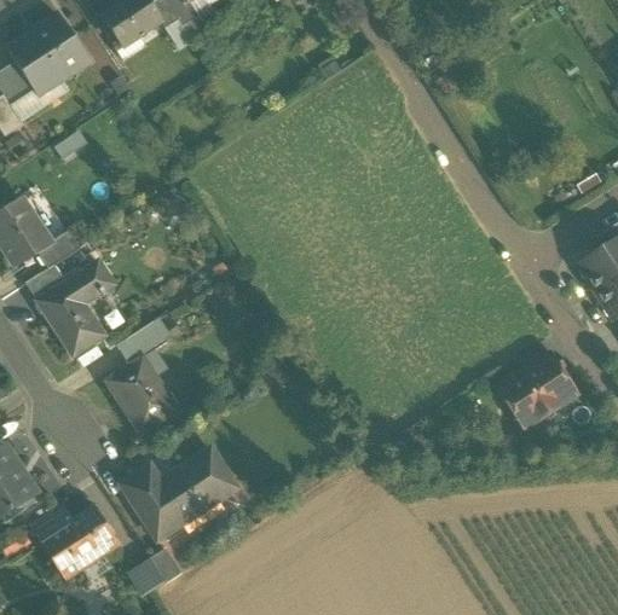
[(100,13),(122,47),(125,46),(120,40),(134,30),(138,36),(162,22),(162,21),(151,3),(149,0),(122,0),(117,4),(117,3),(116,4),(117,5),(103,15),(102,13),(100,13)]
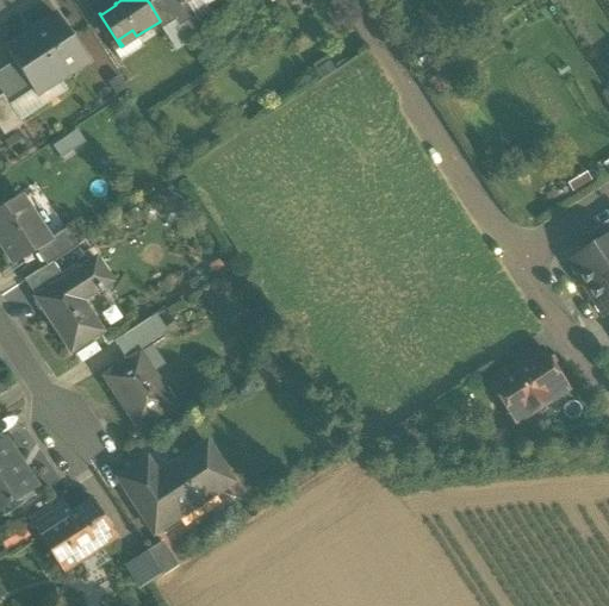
[(163,27),(176,19),(163,0),(153,0),(149,2),(160,20),(160,22),(163,27)]
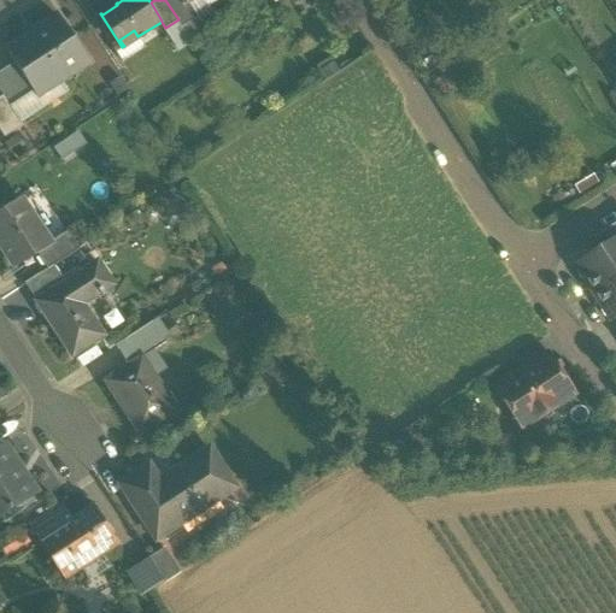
[(165,0),(179,19),(182,25),(198,15),(188,0),(187,1),(186,0),(165,0)]
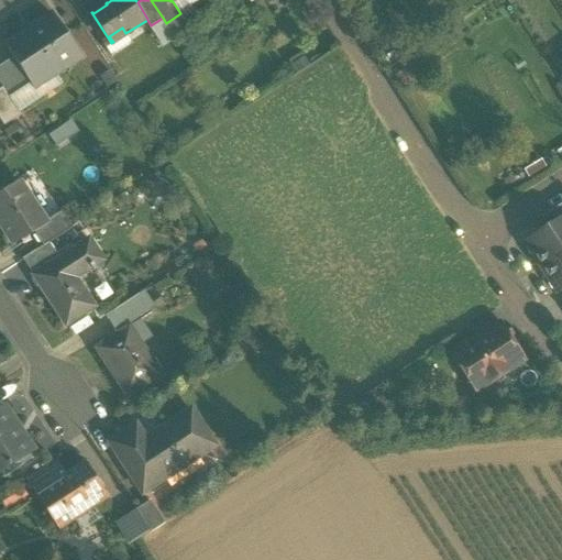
[(14,55),(32,81),(53,67),(55,72),(81,54),(56,15),(28,33),(25,31),(7,43),(14,55)]
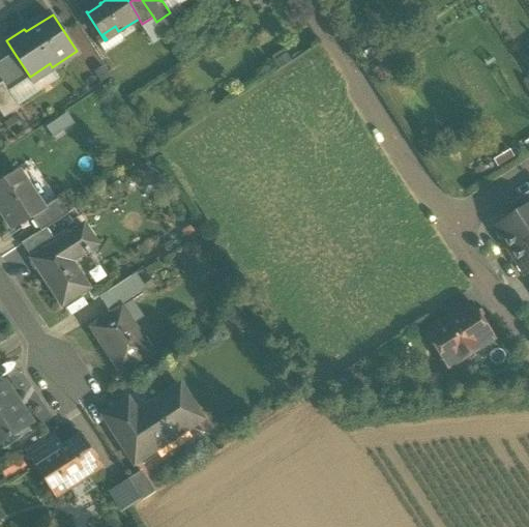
[(103,34),(107,39),(118,31),(115,26),(103,34)]
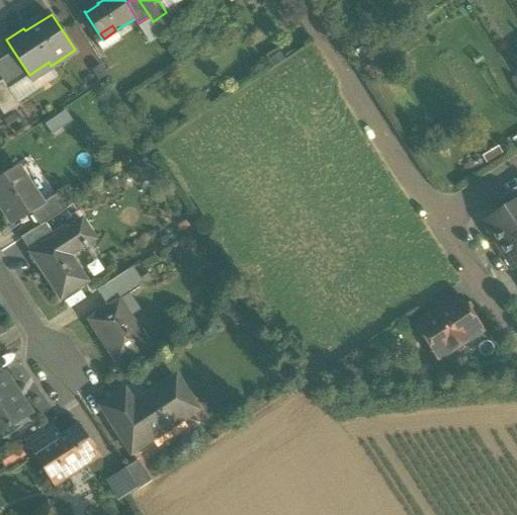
[(0,59),(0,73),(9,88),(29,75),(13,51),(0,59)]
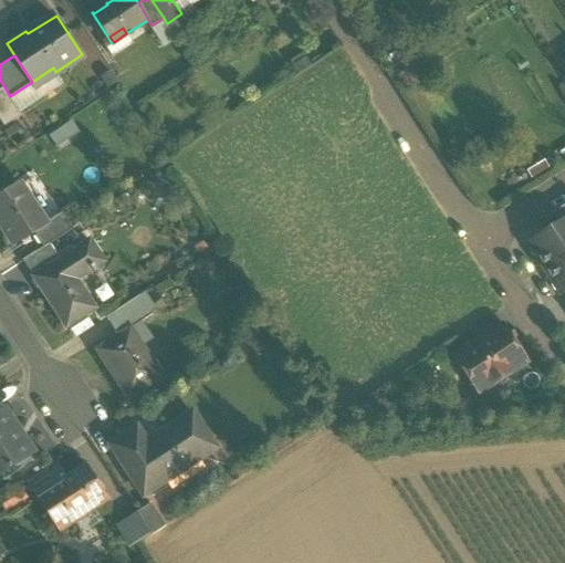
[(32,82),(34,85),(55,72),(53,68),(32,82)]
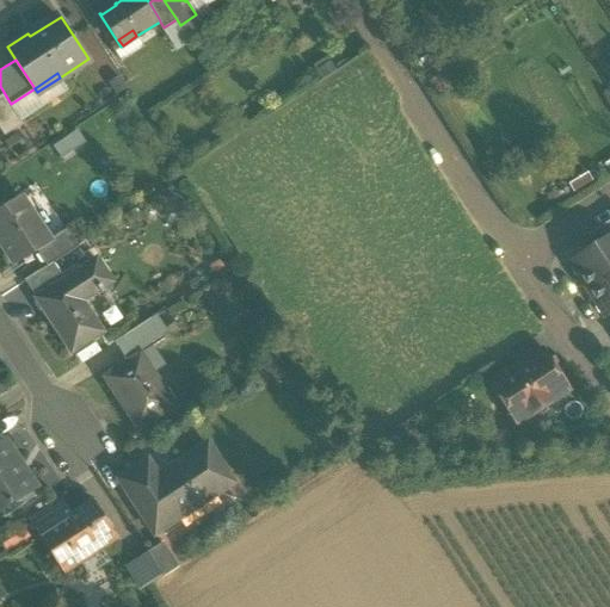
[(0,122),(4,128),(19,117),(0,87),(0,122)]
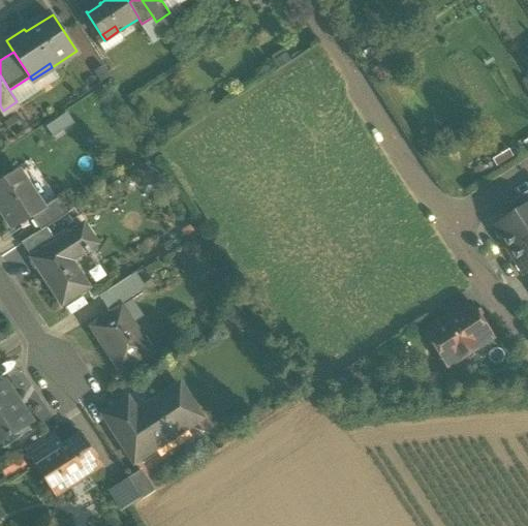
[(0,182),(0,207),(13,227),(32,215),(44,207),(43,206),(20,169),(0,182)]
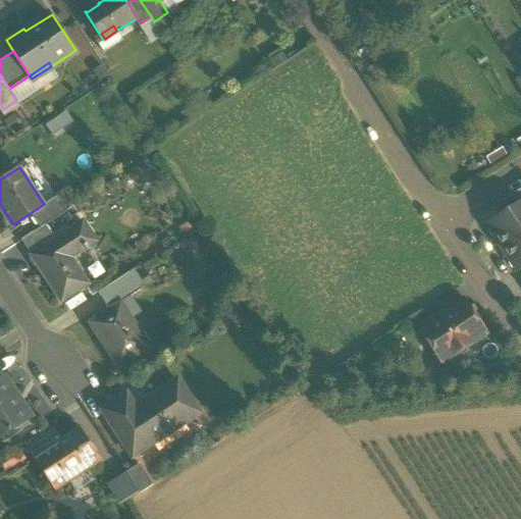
[(520,187),(503,199),(509,209),(520,201),(520,187)]
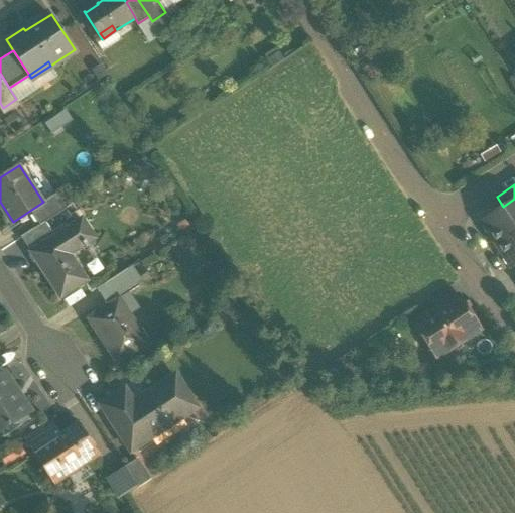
[(31,210),(40,223),(45,220),(67,206),(57,190),(42,201),(43,202),(31,210)]
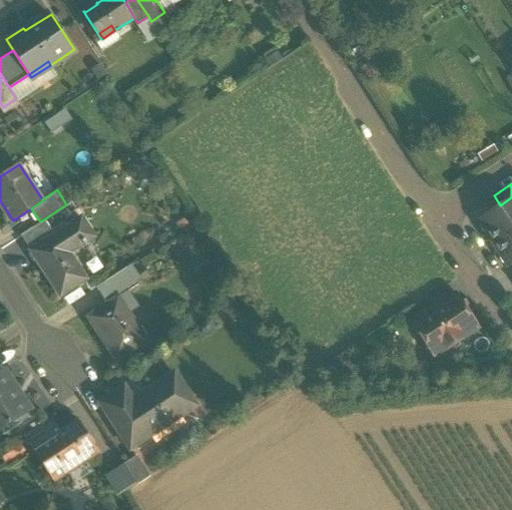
[(494,239),(494,241),(511,229),(511,197),(500,205),(480,218),(490,234),(494,232),(497,237),(494,239)]
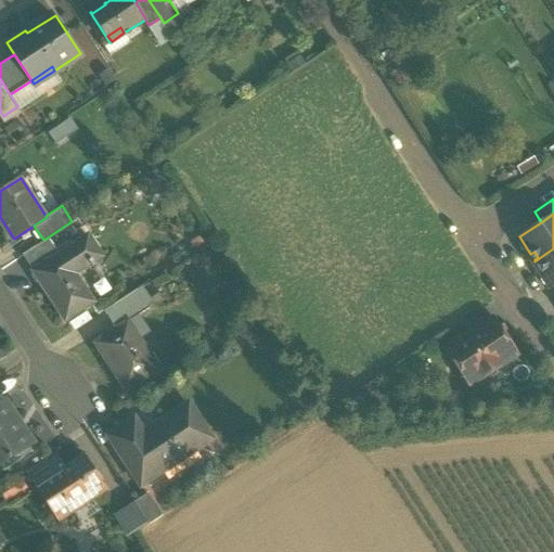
[(34,269),(66,319),(93,300),(74,270),(101,253),(89,233),(59,253),(34,269)]
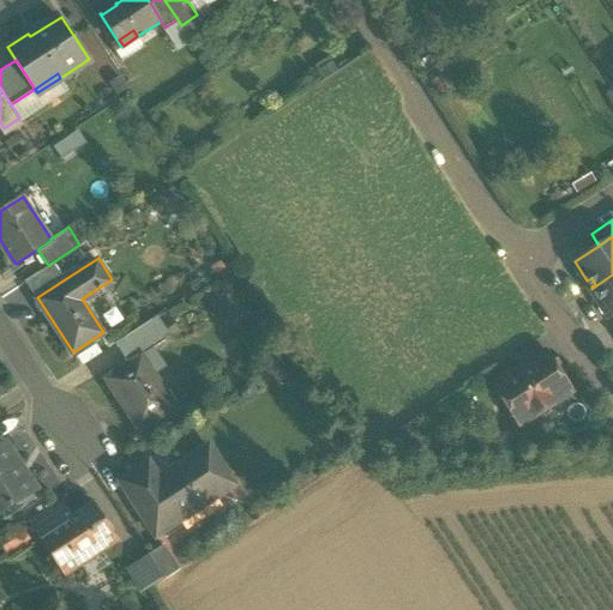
[(65,279),(54,261),(48,265),(25,279),(37,297),(65,279)]
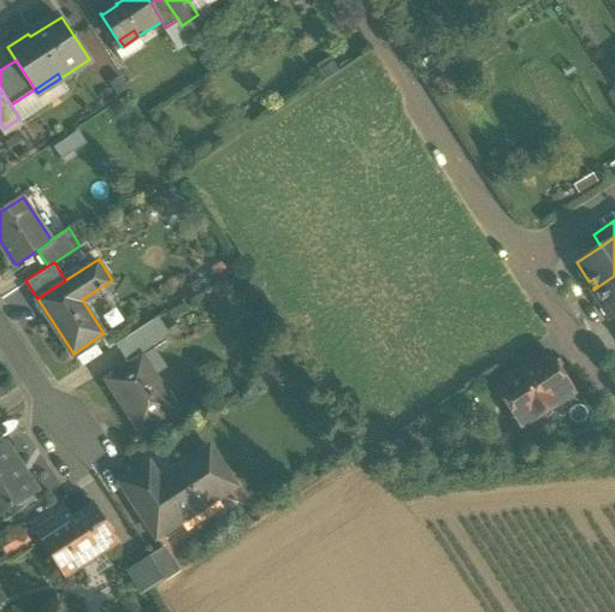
[(614,275),(593,290),(595,291),(599,289),(603,295),(599,297),(611,316),(614,314),(614,275)]
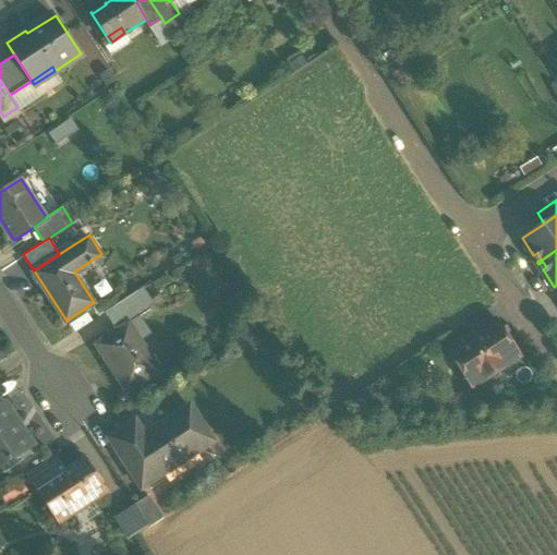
[(105,310),(118,329),(129,322),(150,308),(137,289),(105,310)]
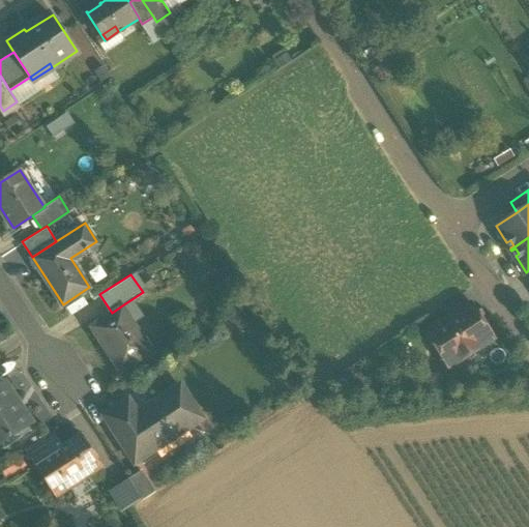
[(440,306),(448,320),(470,305),(461,292),(440,306)]
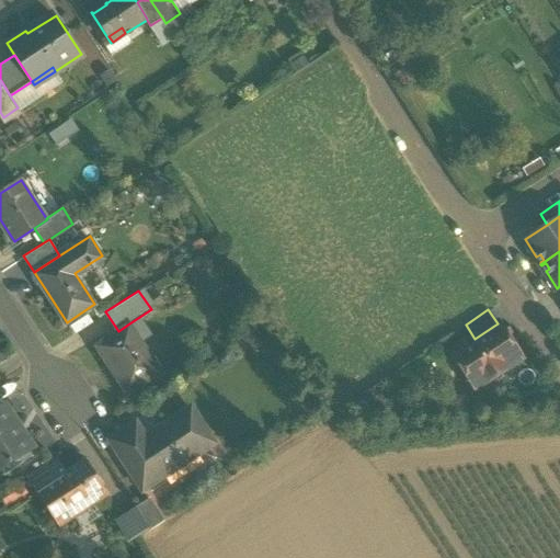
[(98,344),(127,391),(160,371),(129,323),(118,331),(98,344)]
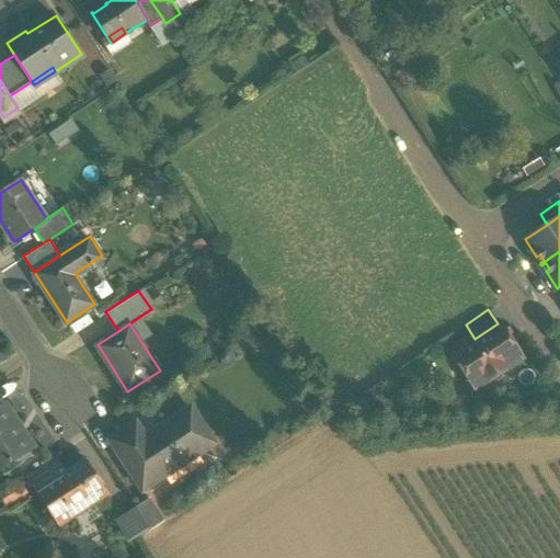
[(463,360),(478,383),(518,356),(498,323),(475,339),(466,344),(464,340),(450,349),(458,362),(463,360)]
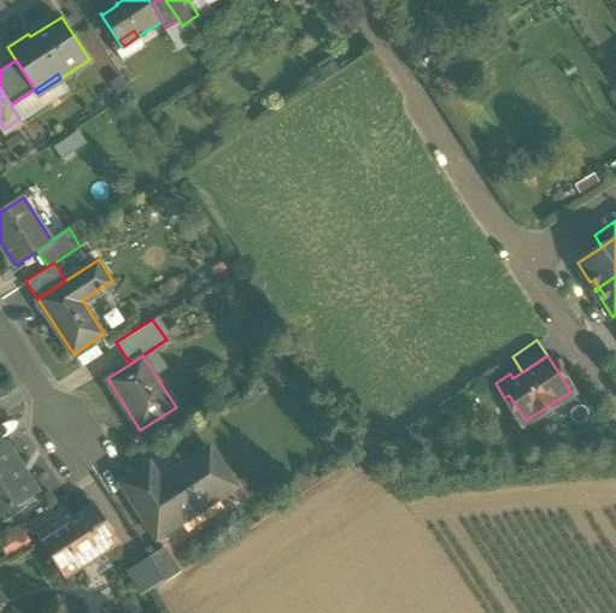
[(0,516),(37,491),(4,441),(0,443),(0,516)]
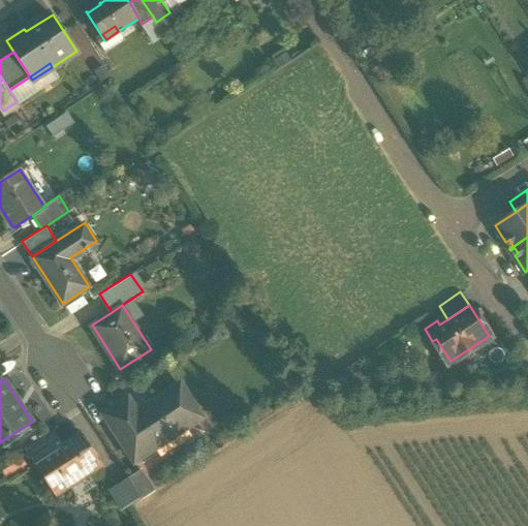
[(103,413),(134,461),(190,425),(182,412),(193,404),(180,382),(136,410),(128,397),(103,413)]
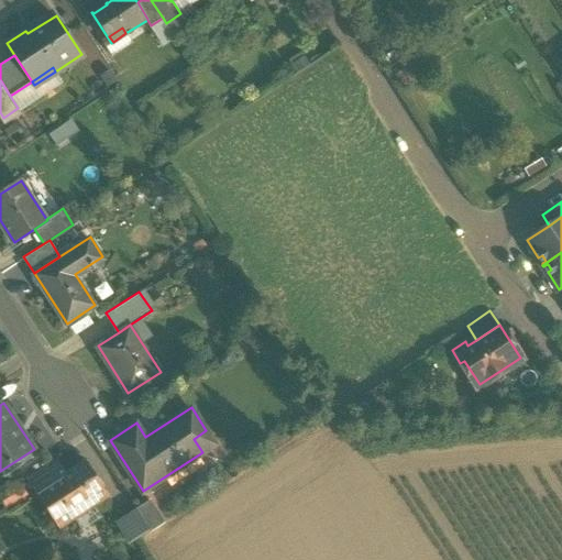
[(216,445),(206,430),(194,439),(202,452),(216,445)]
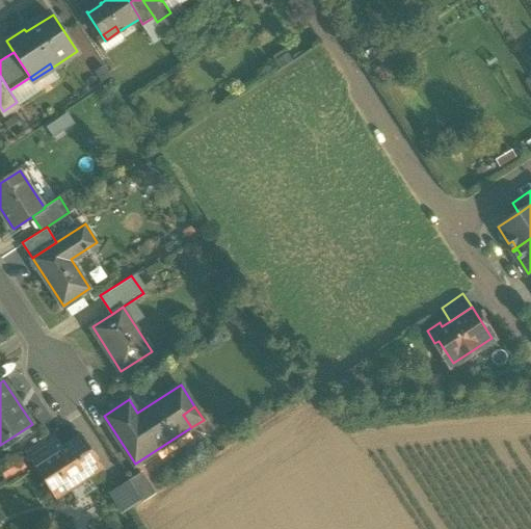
[(26,451),(34,465),(62,446),(54,432),(26,451)]
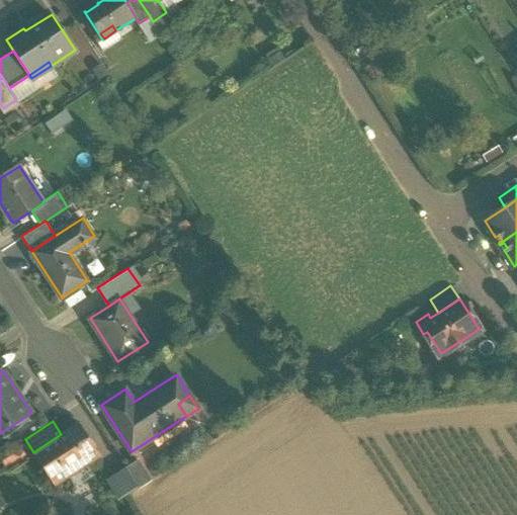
[(33,452),(55,485),(99,455),(79,423),(61,434),(33,452)]
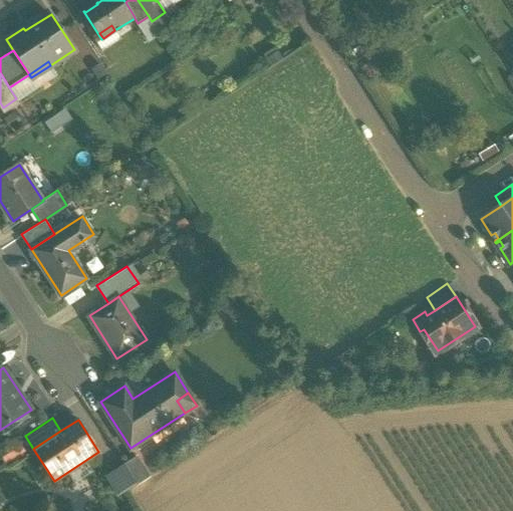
[(137,454),(124,462),(139,483),(151,475),(137,454)]
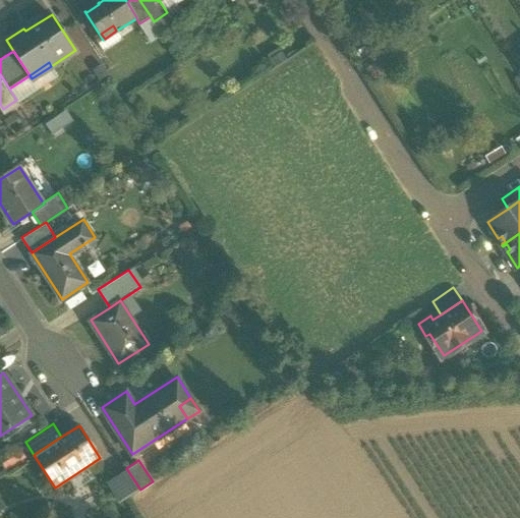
[(127,498),(140,490),(126,468),(105,482),(119,504),(127,498)]
